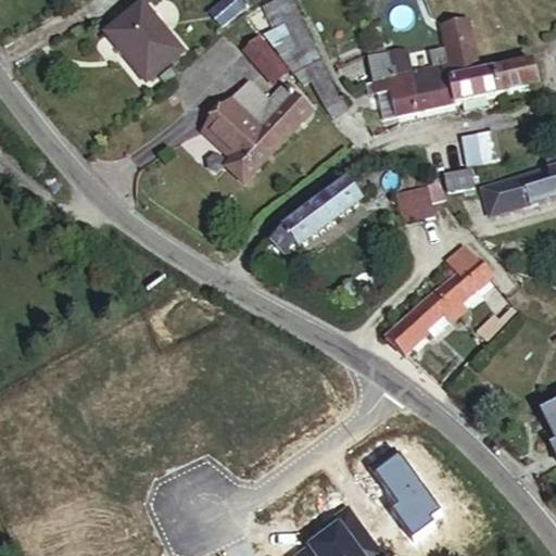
[(209,0),(194,12),(205,24),(228,1),(227,0),(209,0)]
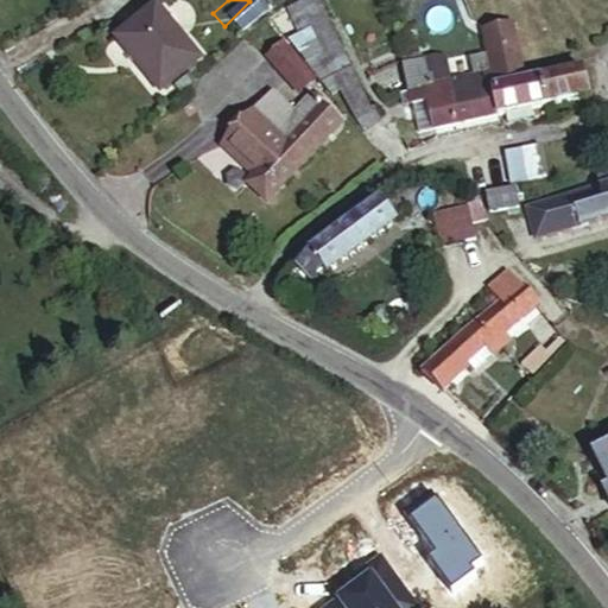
[(249,1),(225,26),(234,37),(260,12),(249,1)]
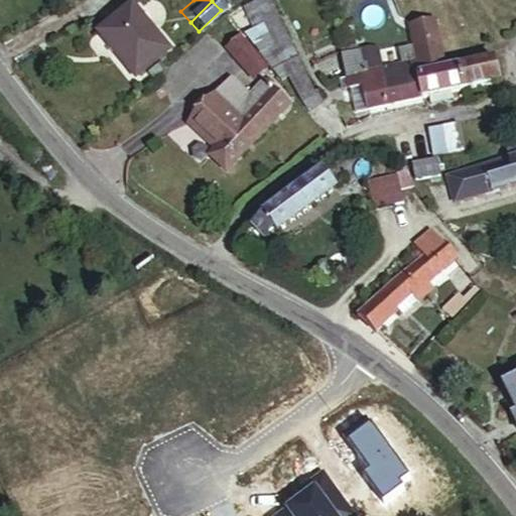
[(128,8),(95,36),(133,82),(166,52),(128,8)]
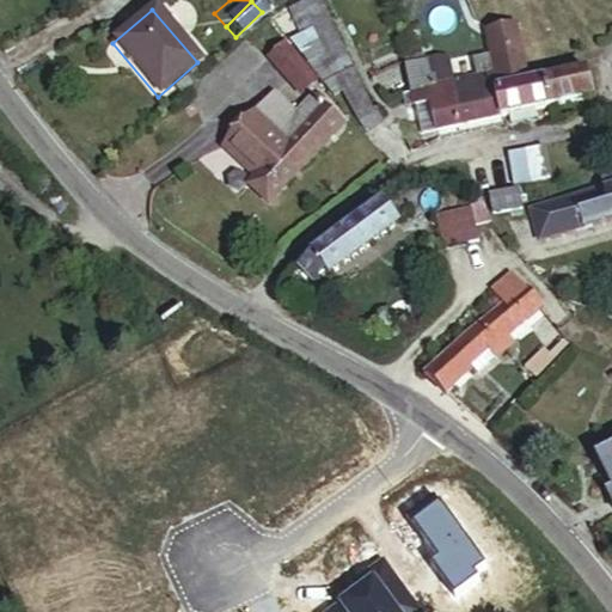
[(493,74),(491,74),(495,89),(532,81),(531,75),(521,78),(512,26),(484,31),(493,74)]
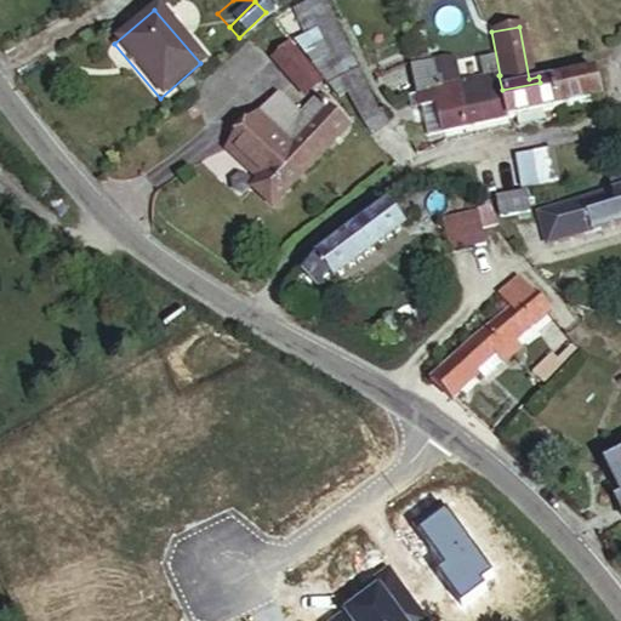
[(380,118),(377,119),(334,32),(317,39),(368,135),(383,126),(380,118)]
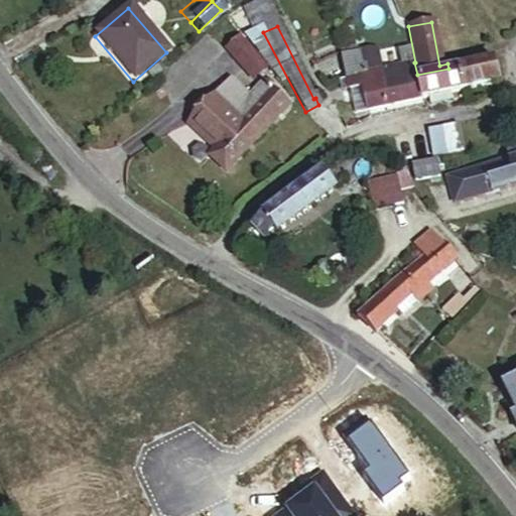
[(233,44),(223,54),(252,83),(260,73),(233,44)]
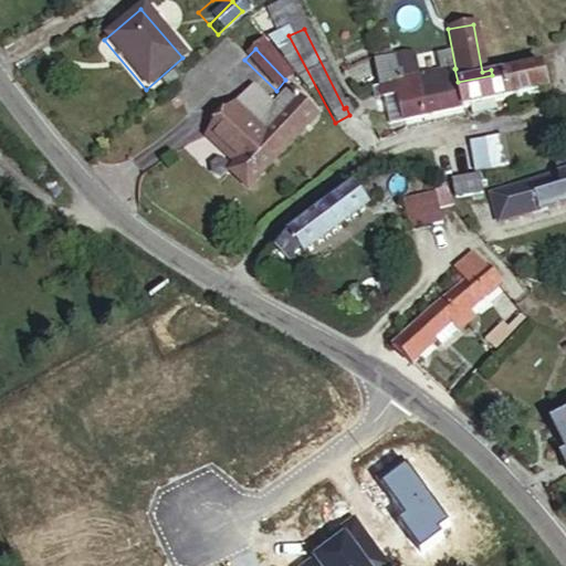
[(386,122),(419,115),(411,79),(407,77),(404,75),(398,71),(395,64),(392,58),(390,58),(389,50),(373,53),(378,84),(381,96),(386,122)]
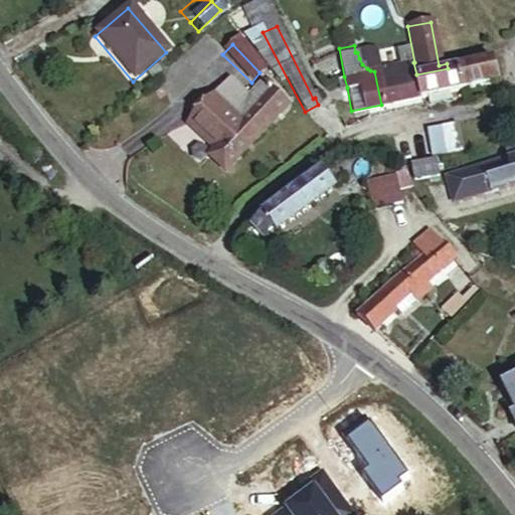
[(370,70),(374,71),(377,70),(374,55),(359,58),(362,64),(367,68),(370,70)]
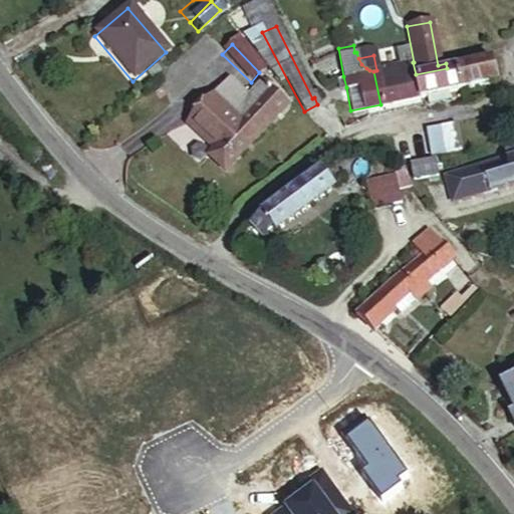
[(476,57),(453,62),(454,67),(460,88),(495,79),(488,59),(477,62),(476,57)]
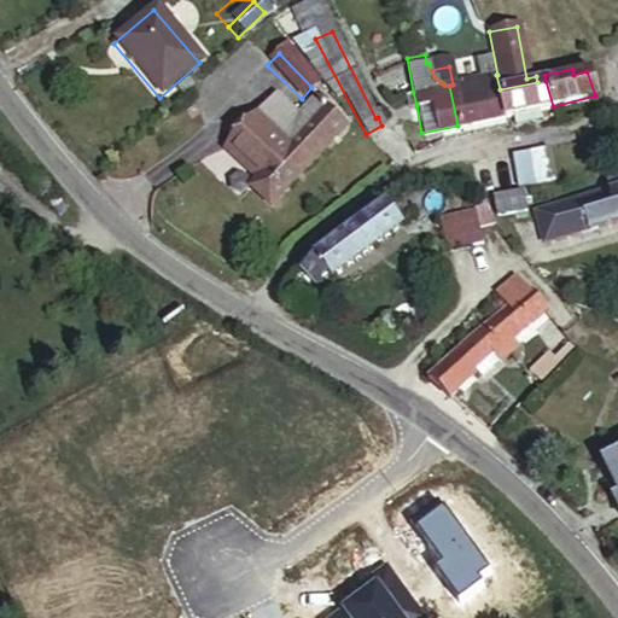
[(500,97),(506,117),(553,106),(546,81),(537,82),(500,89),(496,75),(472,81),(479,99),(500,97)]
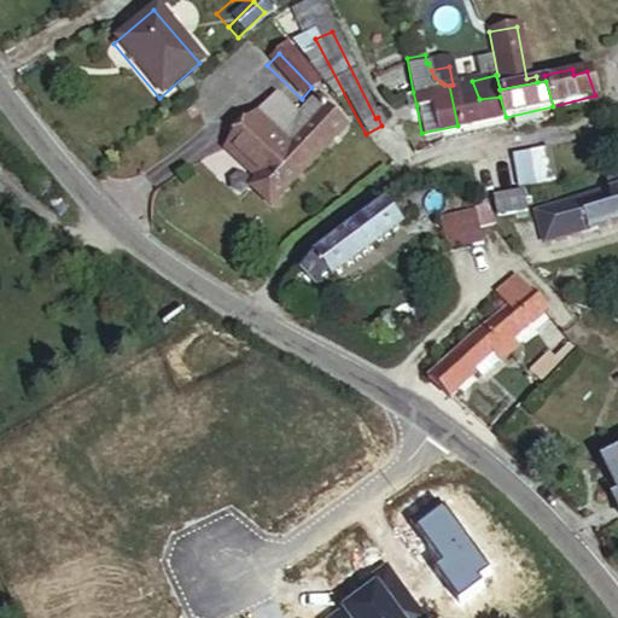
[(191,79),(175,92),(181,99),(197,85),(191,79)]
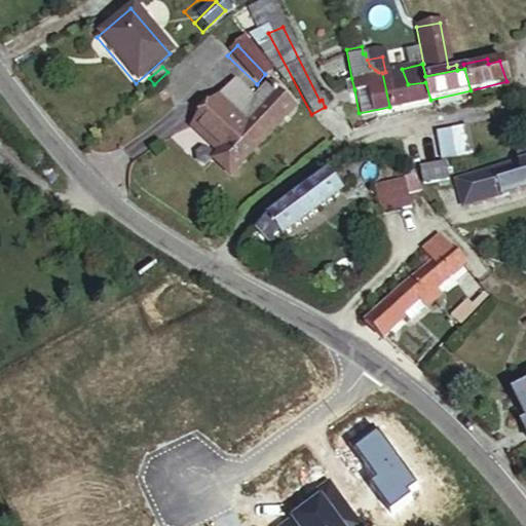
[(382,73),(389,107),(430,100),(425,82),(408,84),(402,69),(382,73)]
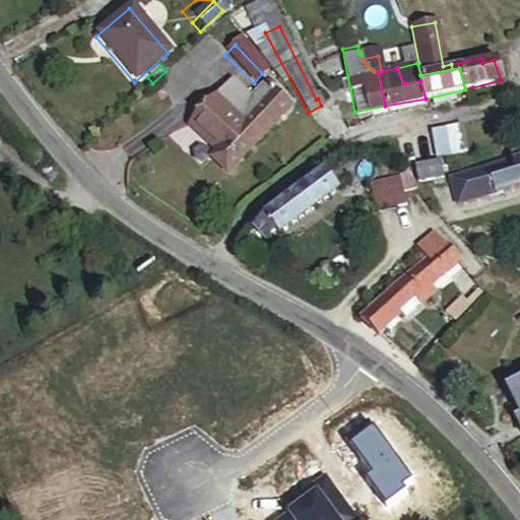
[(350,88),(347,77),(340,79),(342,89),(350,88)]
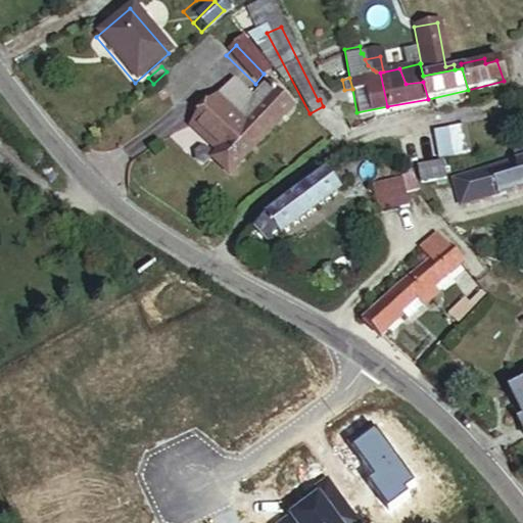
[(229,84),(191,125),(207,142),(201,148),(198,153),(211,170),(223,180),(287,111),(262,87),(247,101),(229,84)]
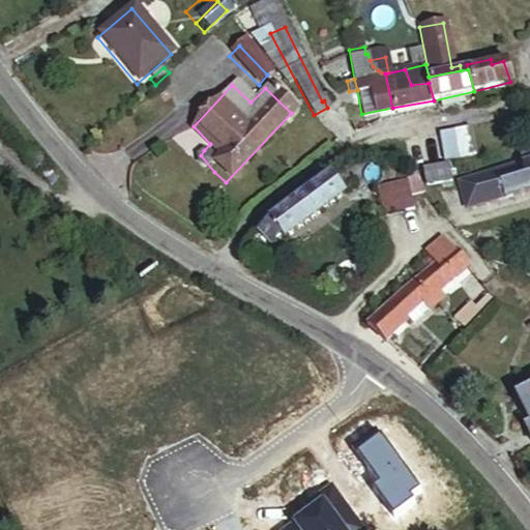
[(210,144),(194,126),(187,133),(204,150),(210,144)]
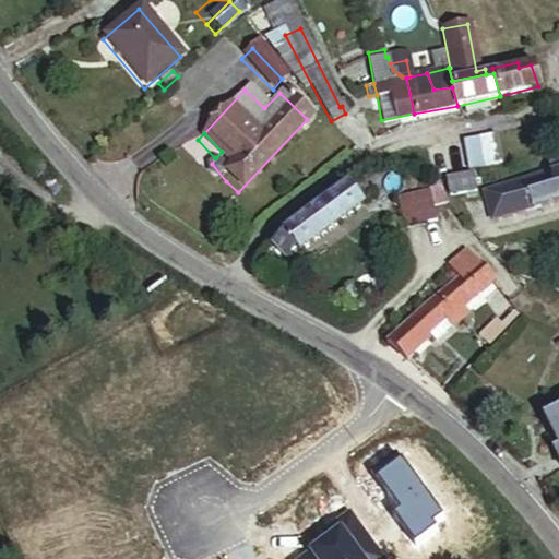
[(491,133),(460,140),(466,166),(497,159),(491,133)]
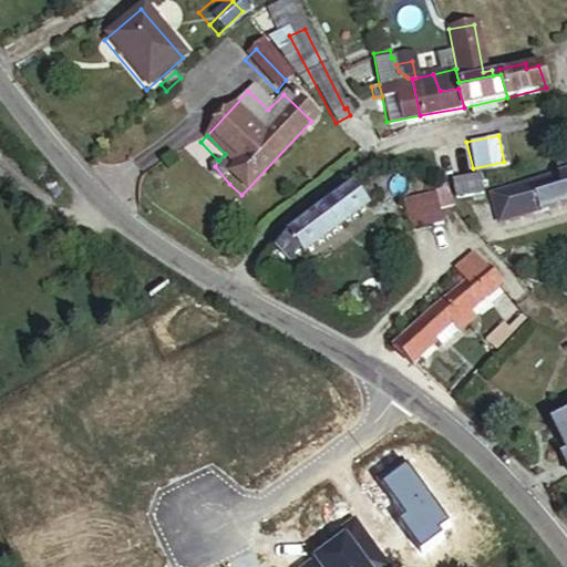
[(492,194),(498,224),(566,204),(566,154),(550,160),(555,177),(492,194)]
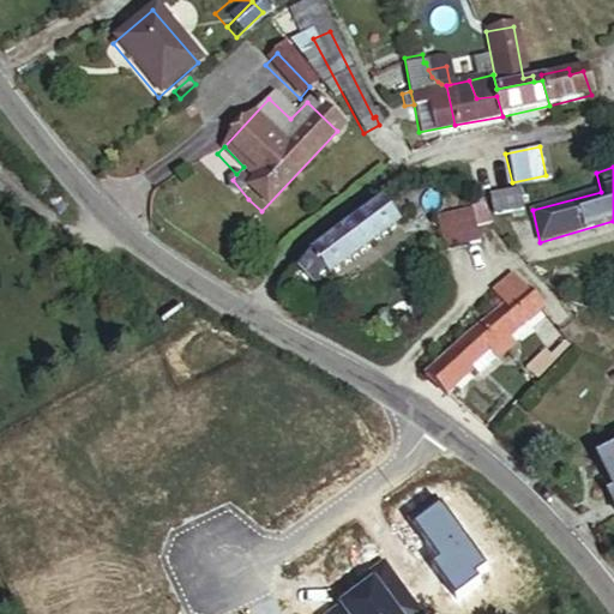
[(492,198),(495,216),(525,210),(521,191),(492,198)]
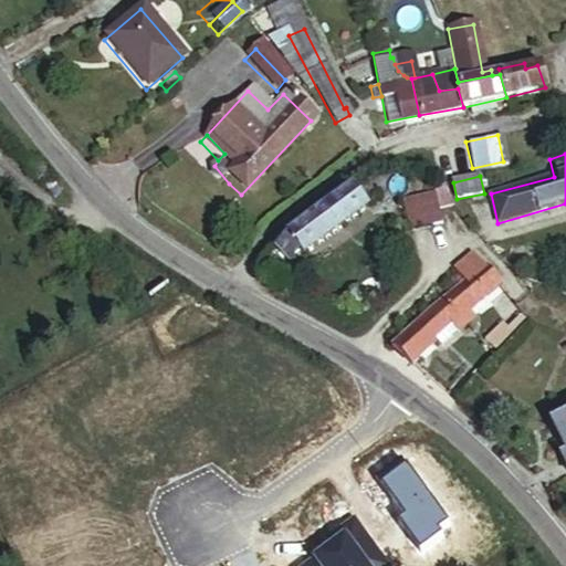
[(440,186),(425,190),(432,216),(448,212),(440,186)]
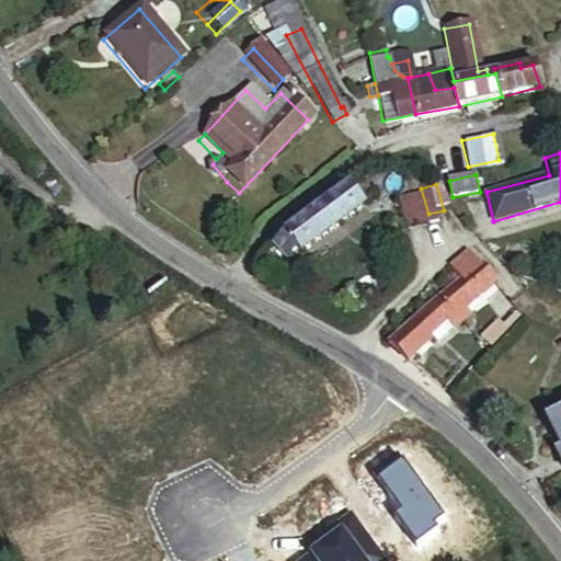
[(347,187),(321,210),(338,230),(363,207),(347,187)]
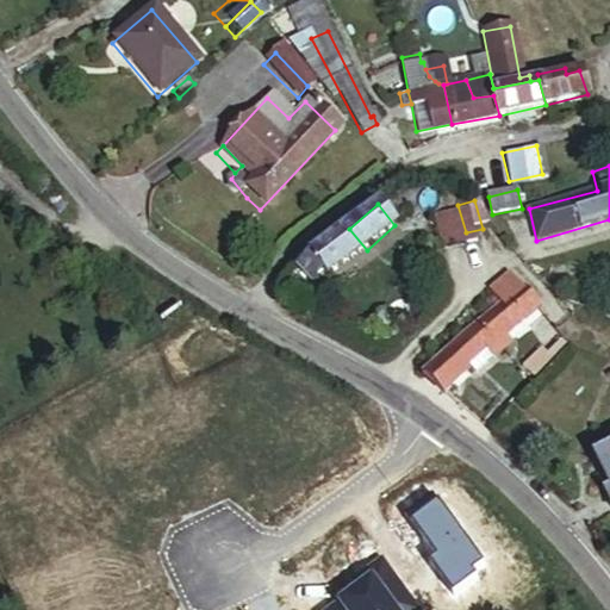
[(441,210),(448,237),(466,232),(458,205),(441,210)]
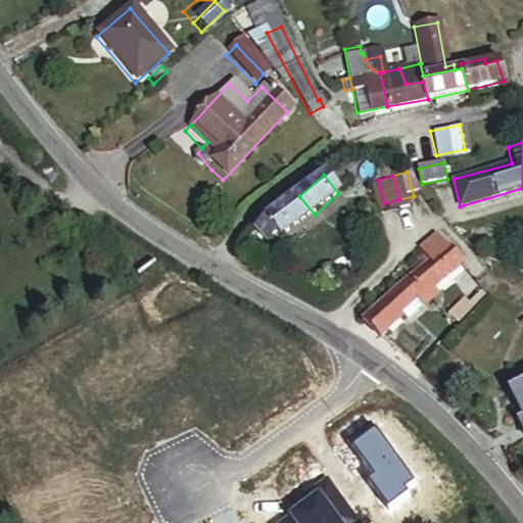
[(315,215),(299,196),(267,223),(257,231),(268,247),(278,239),(281,241),(315,215)]
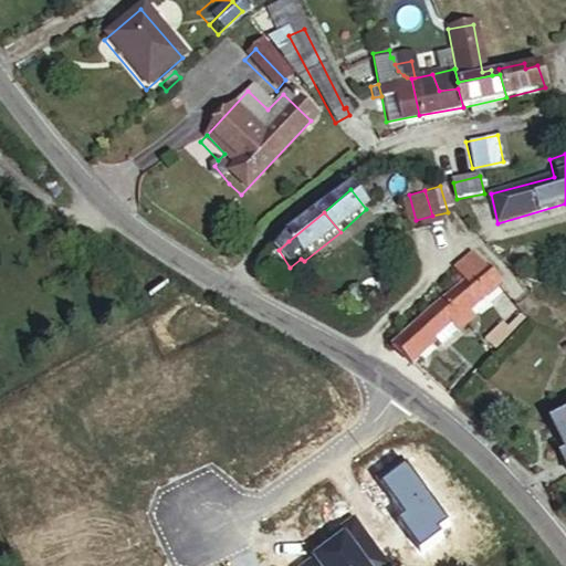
[(460,280),(440,302),(458,318),(495,283),(468,254),(451,268),(460,280)]
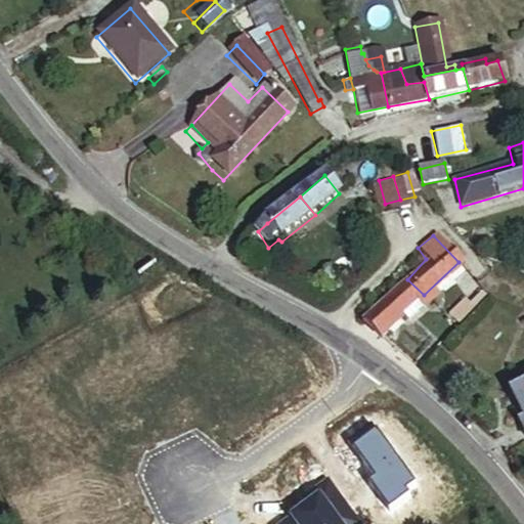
[(407,279),(365,320),(381,338),(423,298),(424,295),(407,279)]
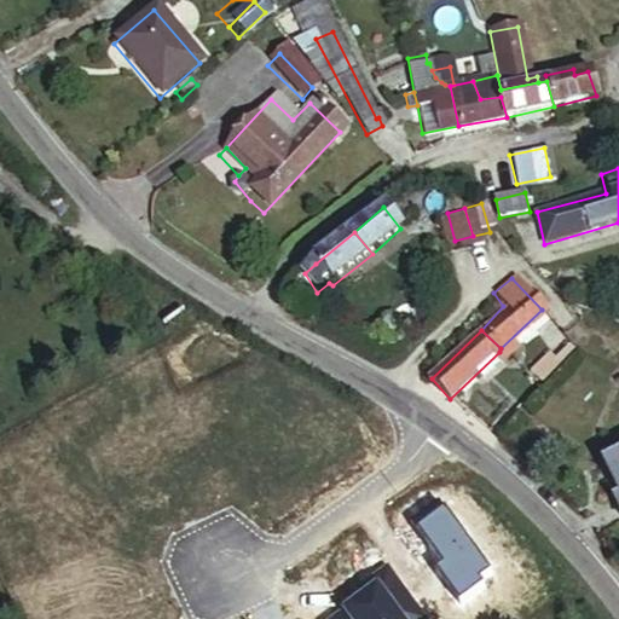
[(618,447),(602,456),(618,490),(618,447)]
